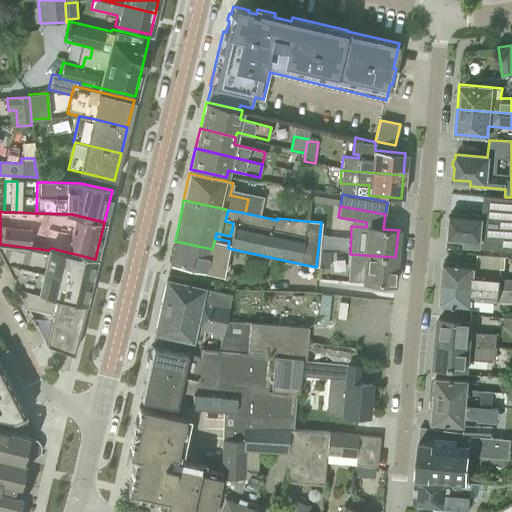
[(511,235),(482,233),(483,216),(451,213),(450,218),(448,219),(447,224),(449,226),(448,240),(465,241),(464,246),(511,250),(511,235)]
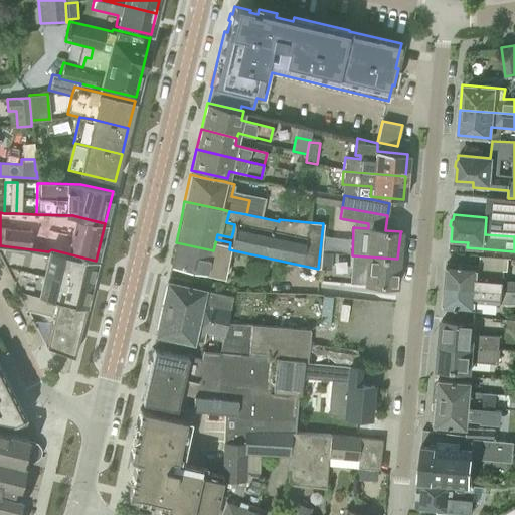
[(176,242),(171,265),(190,269),(223,276),(228,249),(229,249),(230,242),(216,239),(213,250),(176,242)]
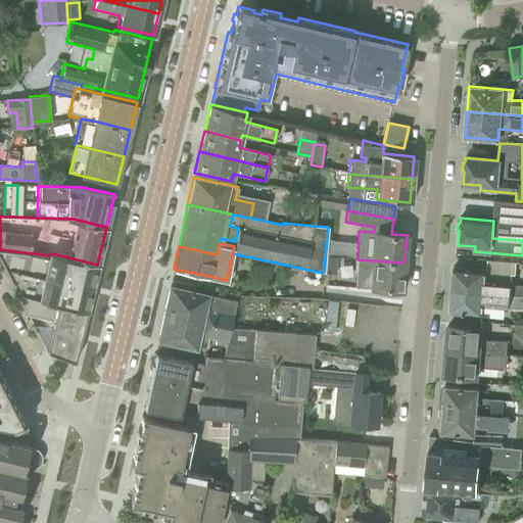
[(86,312),(97,265),(52,253),(49,255),(0,249),(0,260),(17,294),(86,312)]
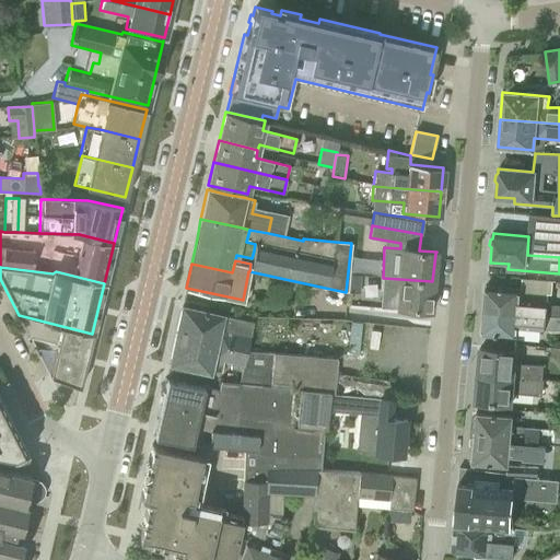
[(430,311),(432,281),(383,278),(381,307),(392,308),(393,304),(397,305),(397,307),(430,311)]
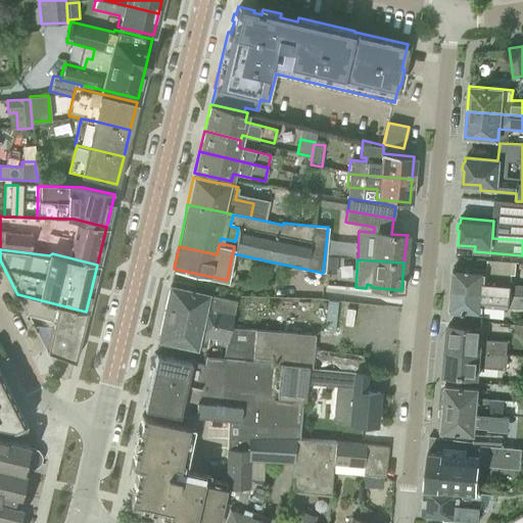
[(511,281),(512,275),(515,275),(516,264),(487,260),(486,270),(454,267),(452,289),(522,295),(522,285),(512,284),(512,281),(511,281)]
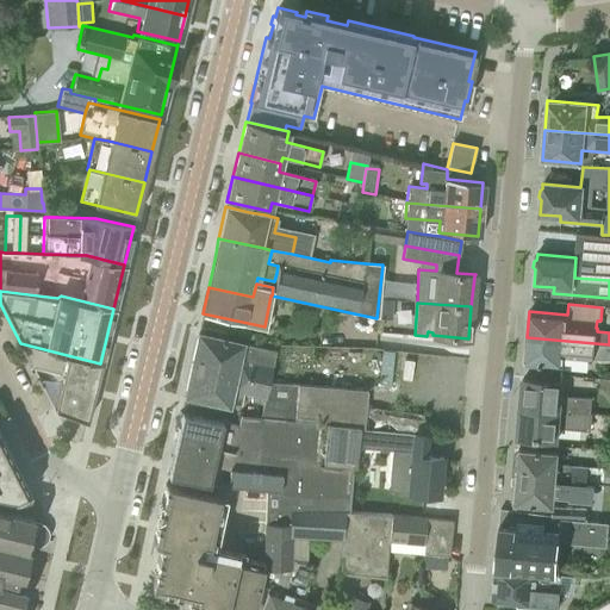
[(275,352),(222,340),(198,334),(192,363),(269,381),(275,352)]
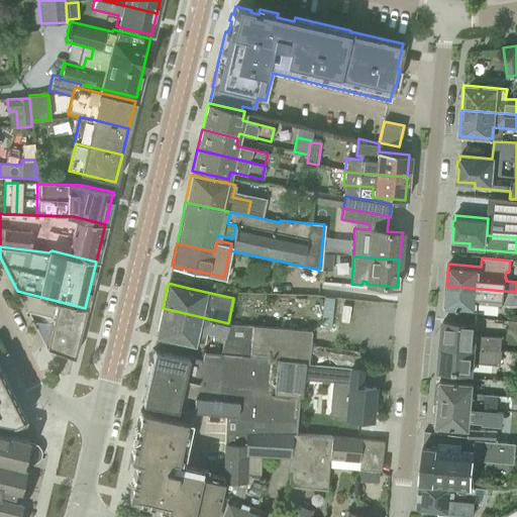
[(516,304),(516,292),(446,286),(444,308),(477,311),(478,302),(504,304),(516,304)]
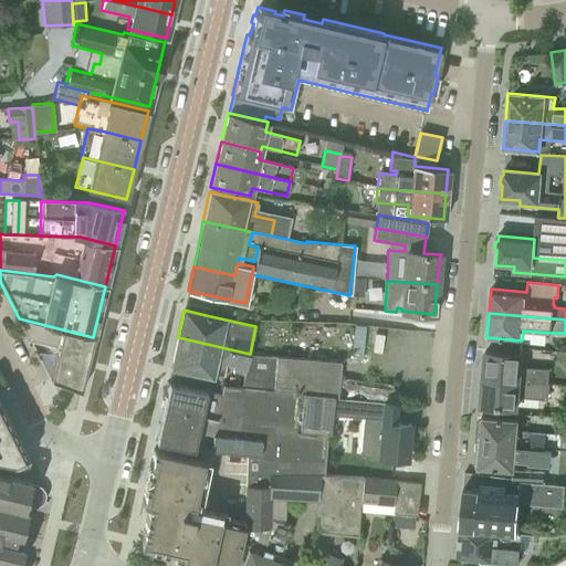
[(80,391),(93,337),(19,318),(50,379),(80,391)]
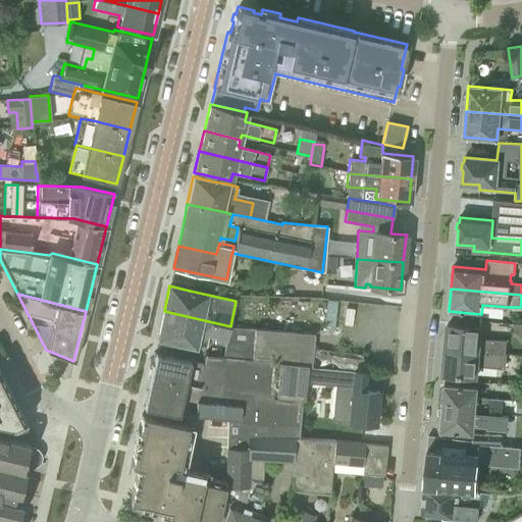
[(313,333),(293,331),(230,326),(164,311),(158,338),(205,349),(207,336),(225,341),(222,357),(306,365),(311,366),(313,333)]
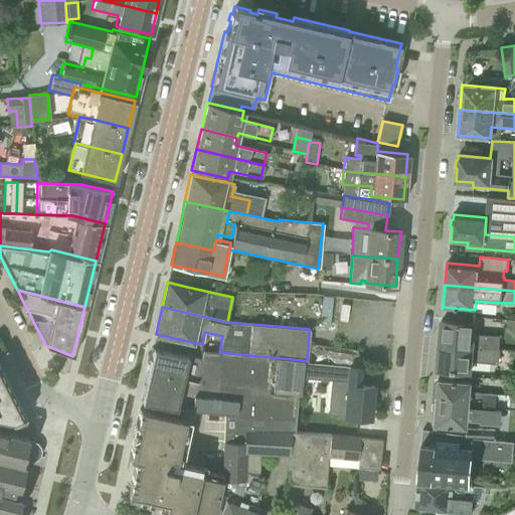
[(474,323),(462,322),(442,320),(440,344),(499,350),(500,337),(473,334),(474,323)]
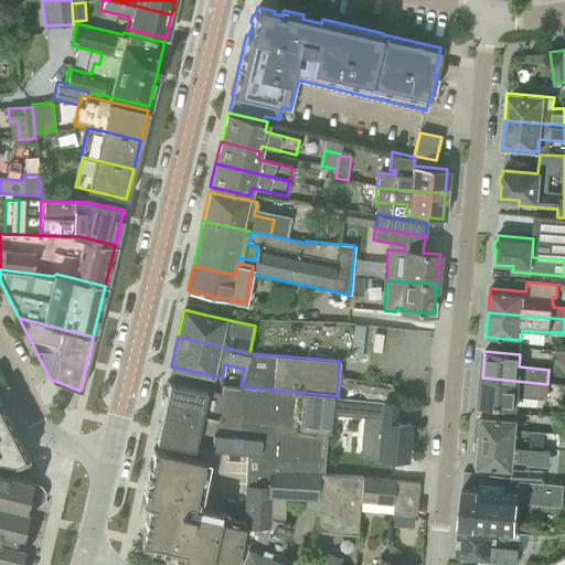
[(546,398),(547,384),(482,377),(479,404),(515,407),(516,395),(546,398)]
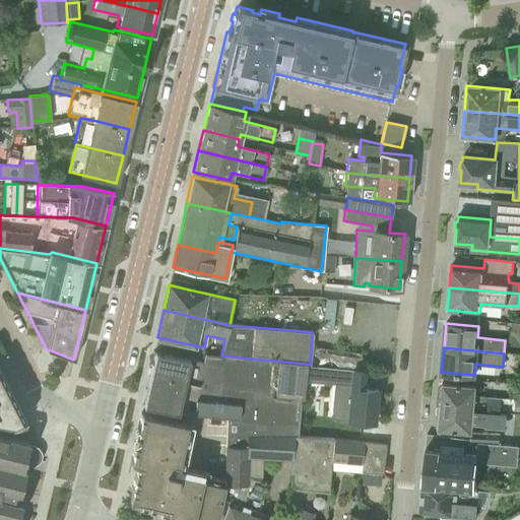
[(305,365),(305,364),(221,355),(203,353),(201,362),(154,351),(148,378),(196,389),(193,413),(202,414),(202,415),(206,415),(226,417),(298,425),(305,365)]
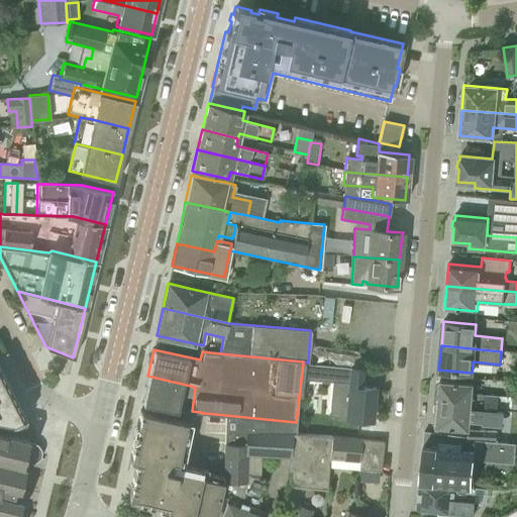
[(319,365),(318,381),(319,381),(329,382),(332,382),(331,384),(329,416),(372,420),(375,388),(359,386),(359,382),(360,371),(360,369),(357,368),(319,365)]
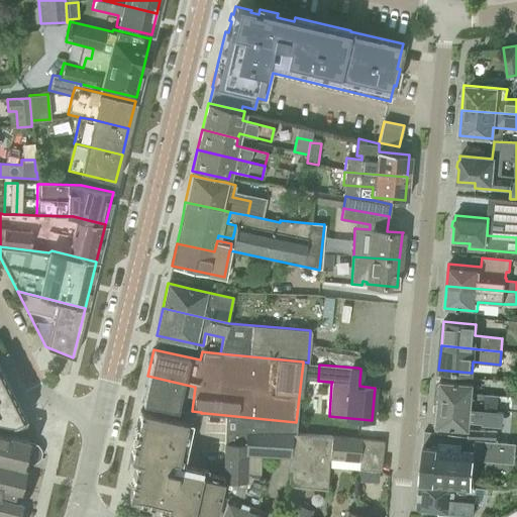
[(0,422),(12,425),(25,418),(0,370),(0,422)]
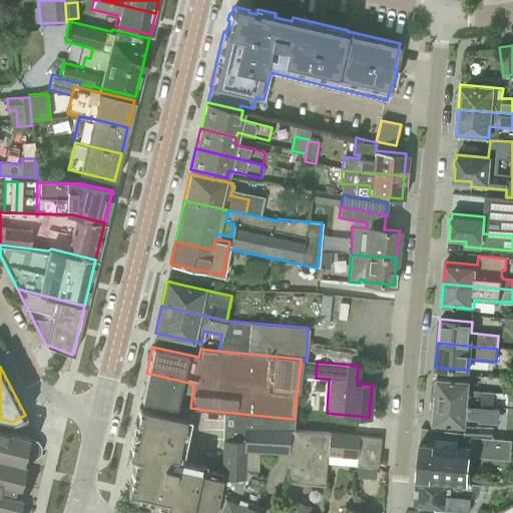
[(193,384),(146,373),(140,400),(174,407),(190,408),(193,384)]
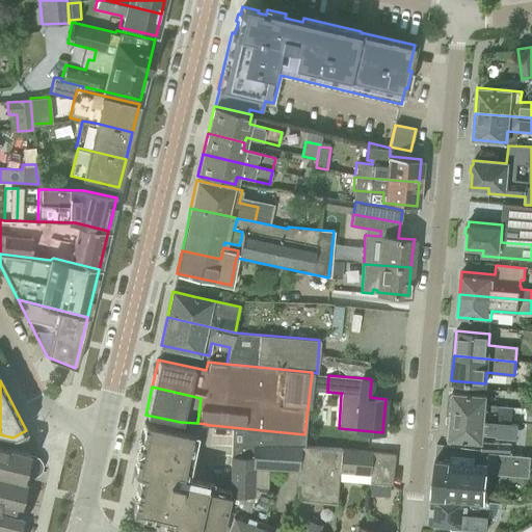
[(531,408),(514,407),(487,405),(488,395),(452,392),(452,396),(450,397),(449,404),(451,406),(450,416),(519,422),(531,422),(531,408)]
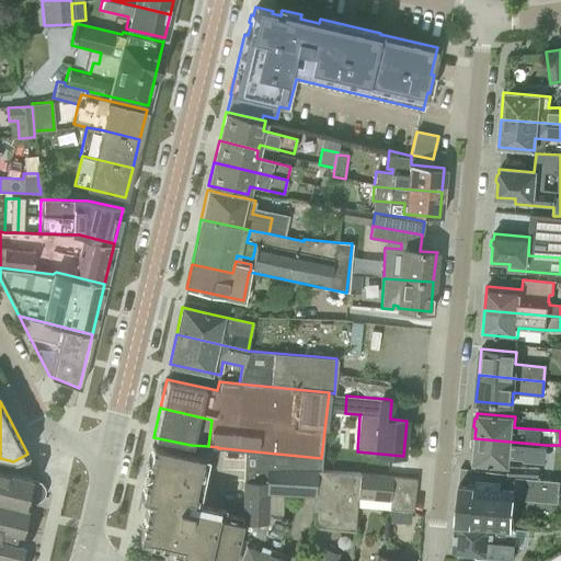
[(510,468),(511,458),(546,461),(547,445),(474,438),(474,448),(472,450),(471,457),(473,459),(472,465),(510,468)]
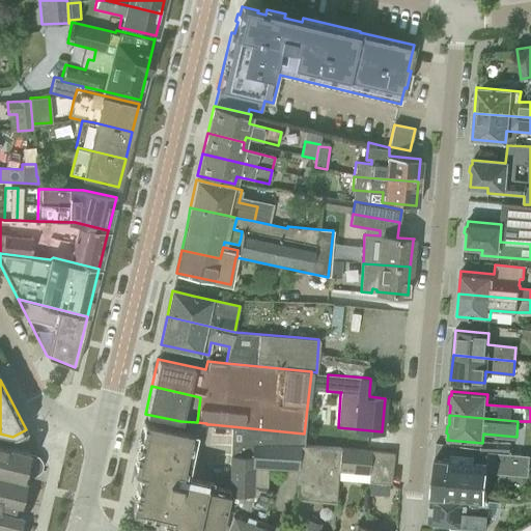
[(136,487),(131,512),(170,521),(168,527),(182,530),(187,530),(220,530),(223,521),(229,495),(208,491),(205,490),(205,486),(203,485),(192,483),(194,475),(182,472),(183,468),(189,469),(192,458),(185,457),(190,431),(143,421),(138,446),(138,447),(134,466),(132,472),(139,474),(136,487)]
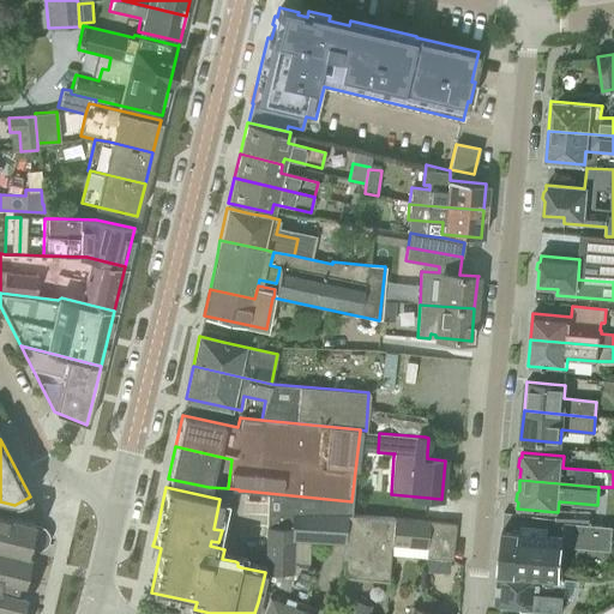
[(268,493),(268,515),(315,513),(348,515),(348,516),(350,516),(351,509),(351,501),(268,493)]
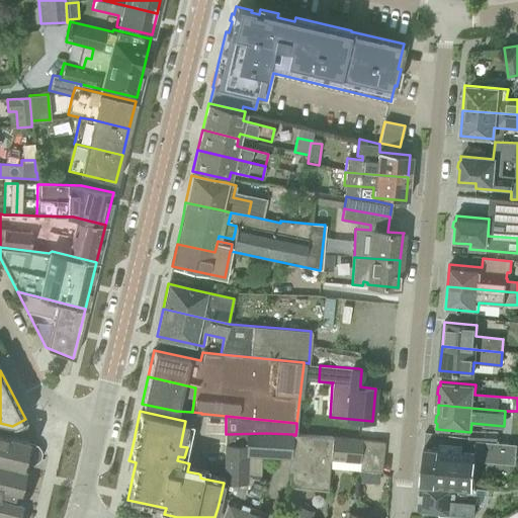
[(482,431),(482,440),(498,441),(499,432),(482,431)]
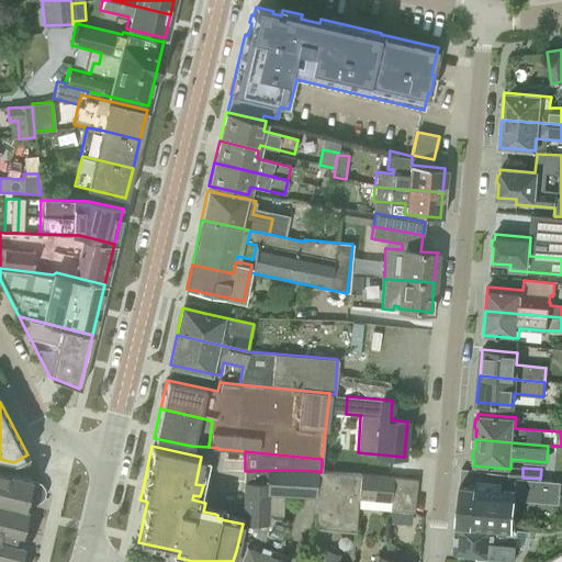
[(517,479),(517,478),(508,476),(508,473),(461,469),(456,525),(510,529),(514,487),(516,489),(517,479)]
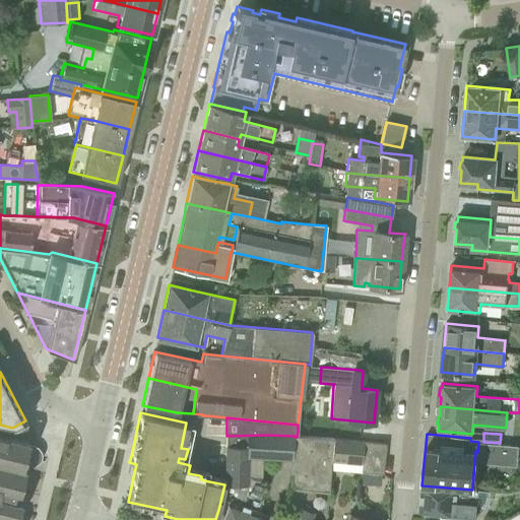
[(27,442),(7,438),(4,437),(0,435),(0,462),(25,469),(26,465),(33,465),(37,463),(40,460),(41,456),(40,452),(37,447),(33,446),(27,444),(27,442)]
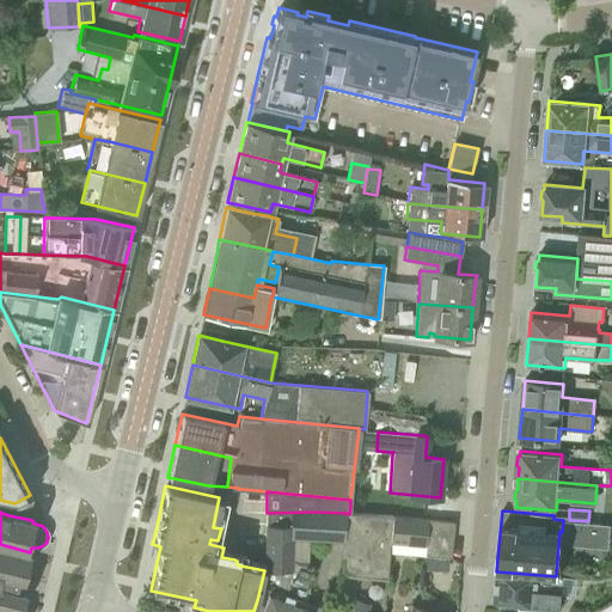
[(292,537),(341,540),(342,540),(342,557),(360,560),(365,514),(349,514),(347,514),(347,513),(314,512),(267,513),(264,570),(264,587),(270,588),(261,611),(308,611),(312,604),(303,600),(314,569),(291,560),(292,537)]
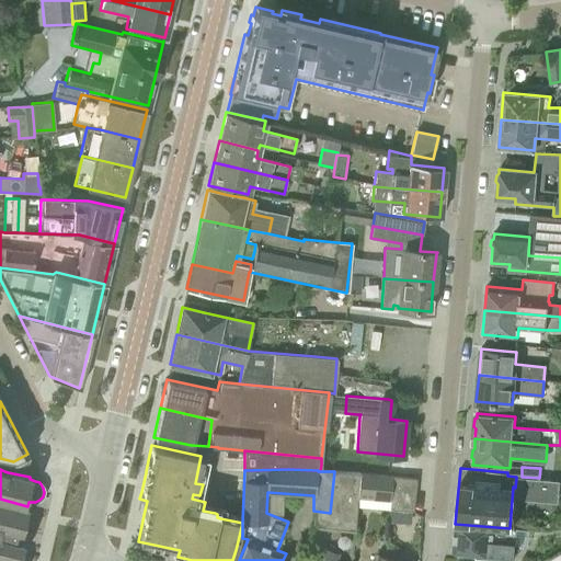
[(356,506),(359,473),(356,473),(334,471),(330,513),(313,511),(313,525),(354,529),(356,506)]
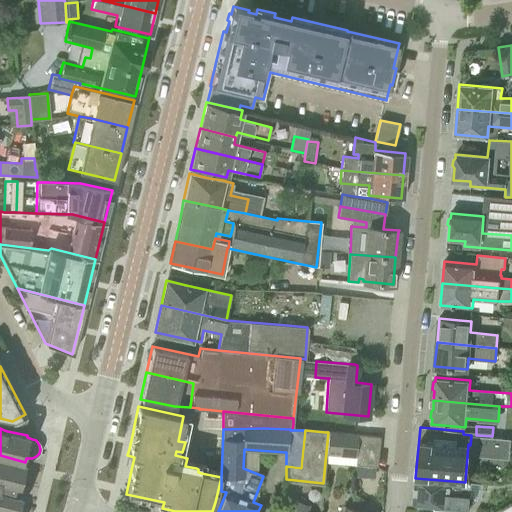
[(357,464),(360,435),(328,432),(325,462),(357,464)]
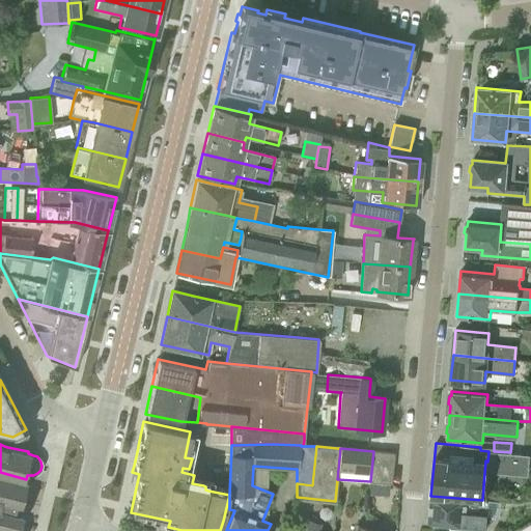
[(391,483),(393,452),(373,451),(370,481),(391,483)]
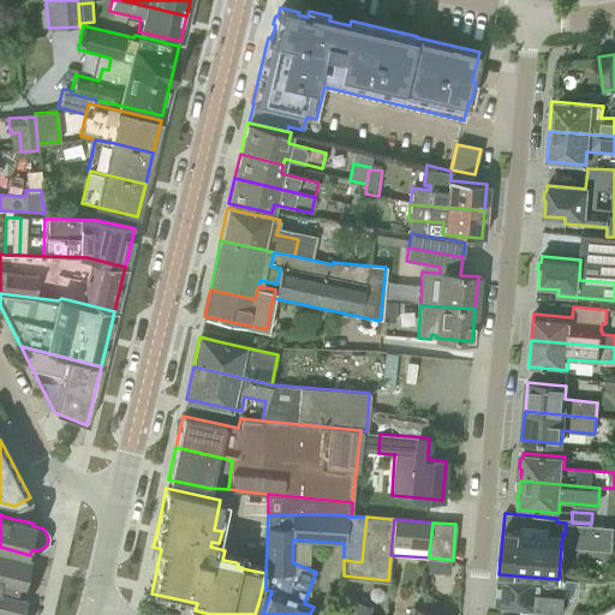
[(613,527),(575,525),(574,544),(611,548),(613,527)]
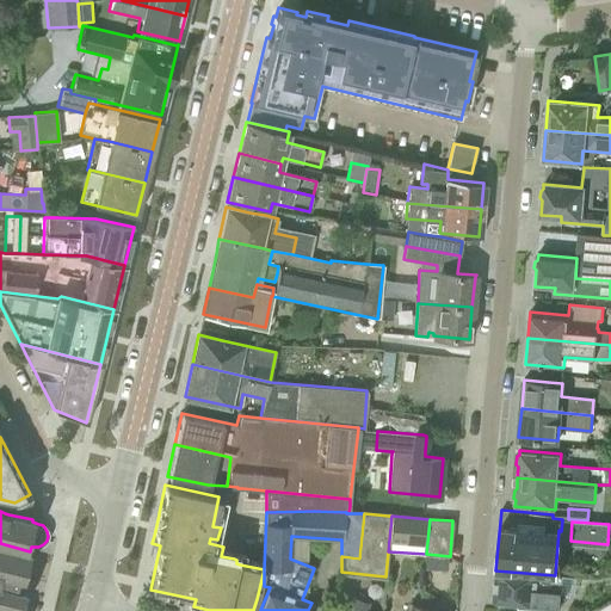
[(22,576),(25,565),(30,566),(34,553),(30,551),(0,543),(0,609),(7,610),(17,610),(23,590),(17,588),(20,576),(22,576)]
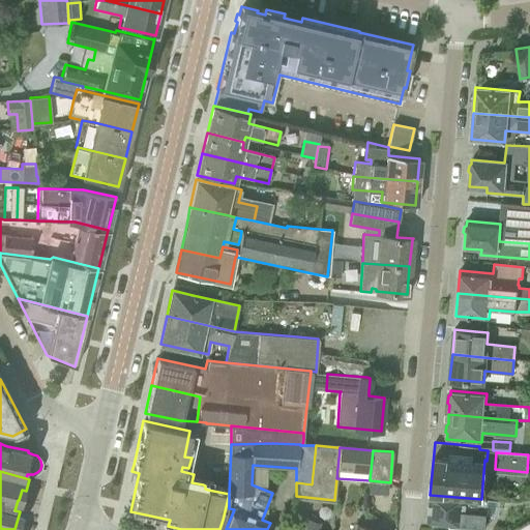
[(486,527),(488,501),(488,500),(481,499),(430,495),(428,521),(486,527)]
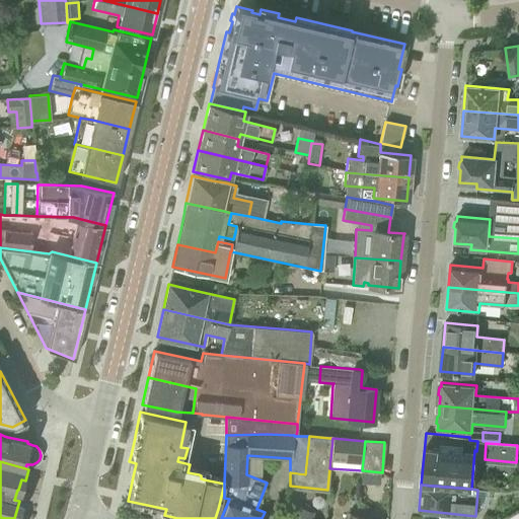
[(363,518),(361,518),(365,508),(357,505),(353,515),(349,513),(347,518),(363,518)]
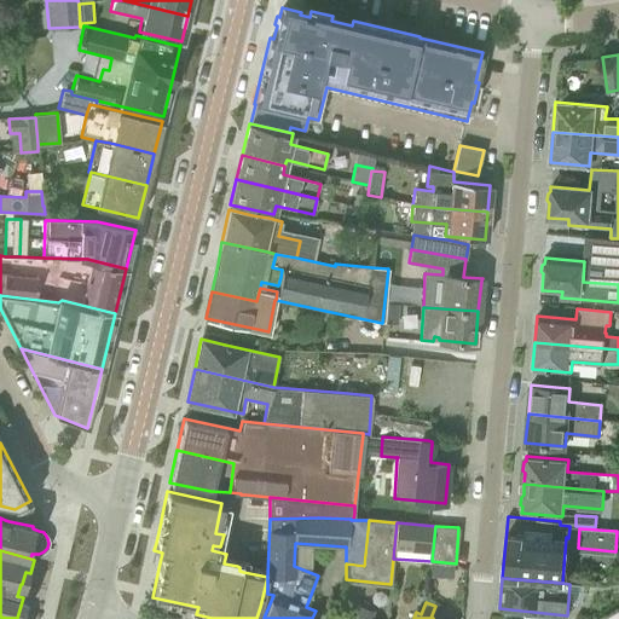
[(358,606),(352,618),(369,618),(372,612),(358,606)]
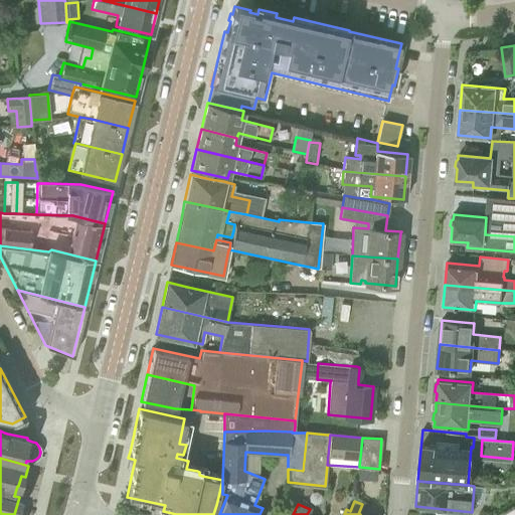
[(368,514),(371,507),(362,504),(358,514),(360,514),(368,514)]
